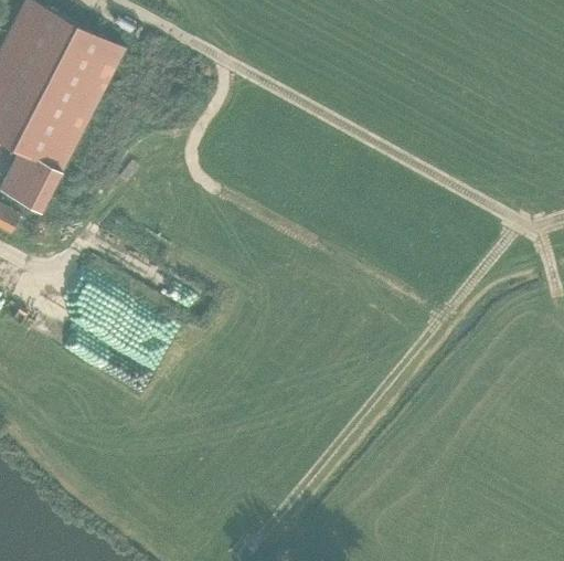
[(1,191),(43,212),(125,50),(27,0),(25,0),(0,52),(0,141),(21,152),(1,191)]
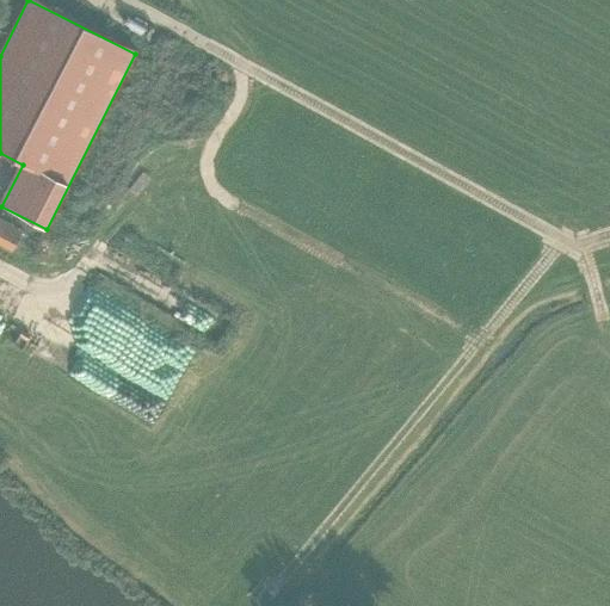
[(0,249),(12,257),(24,235),(0,221),(0,249)]
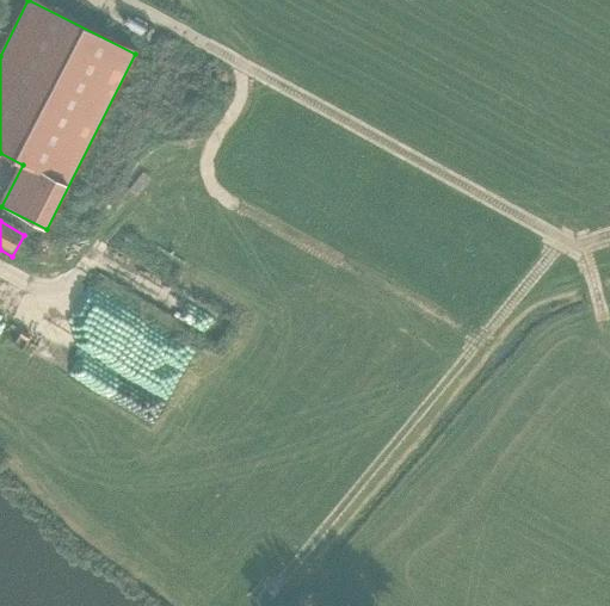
[(112,305),(104,327),(123,335),(133,313),(112,305)]
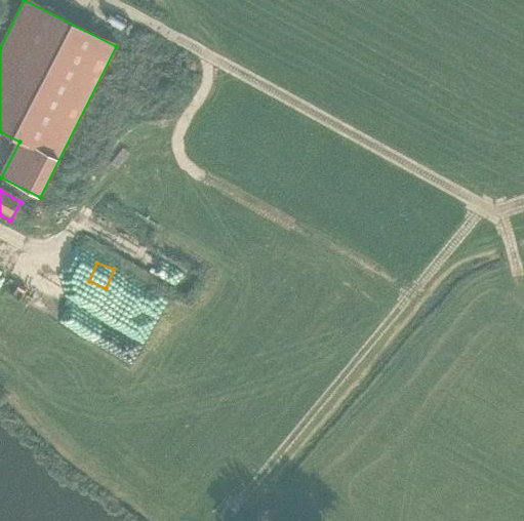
[(112,329),(102,351),(134,366),(145,345),(112,329)]
